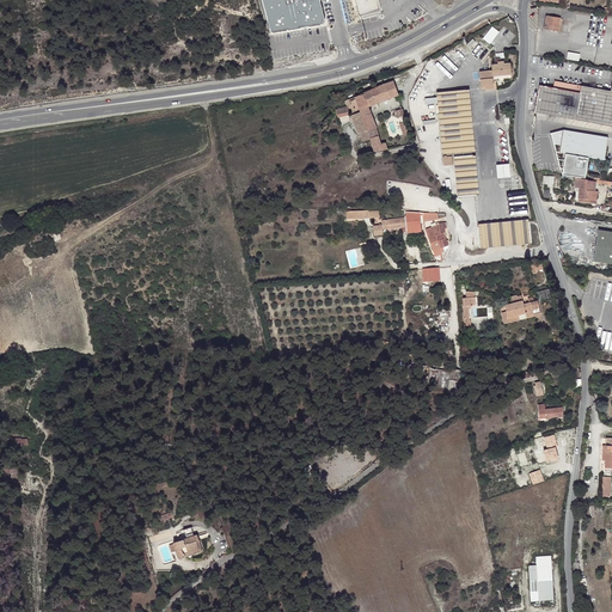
[(261,0),(273,38),(319,29),(325,20),(319,0),(261,0)]
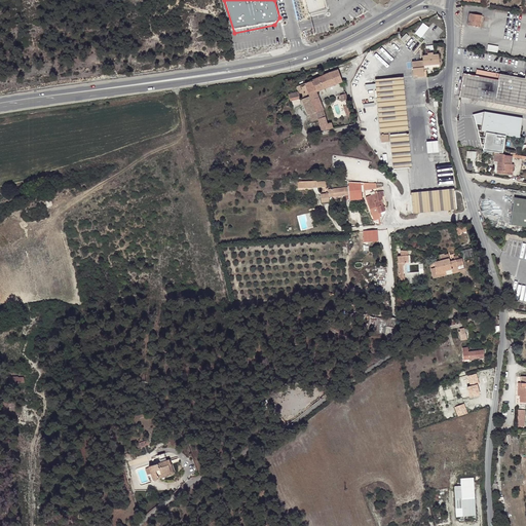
[(306,0),(310,11),(327,7),(326,0),(306,0)]
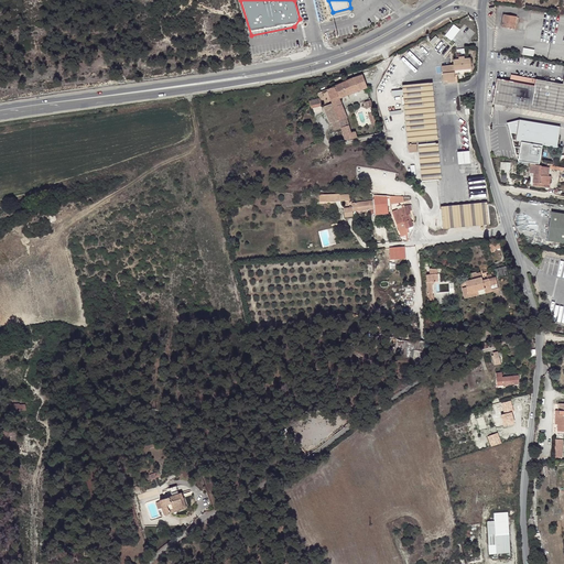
[(501,30),(518,33),(518,31),(513,30),(516,15),(503,13),(501,30)]
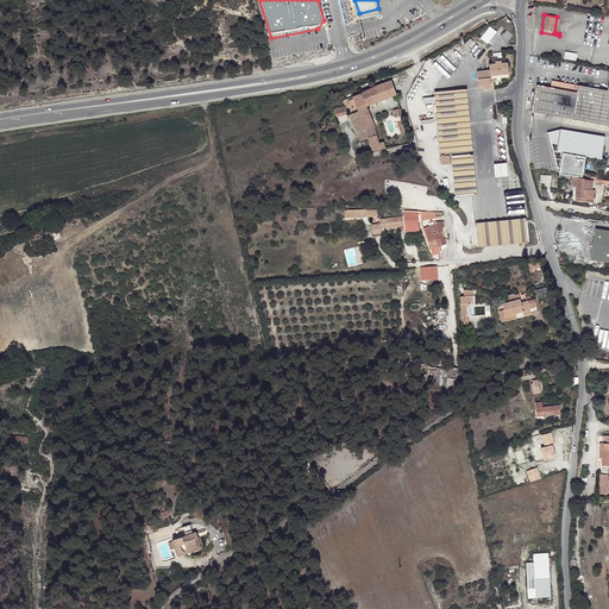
[(482,37),(489,43),(498,31),(491,25),(482,37)]
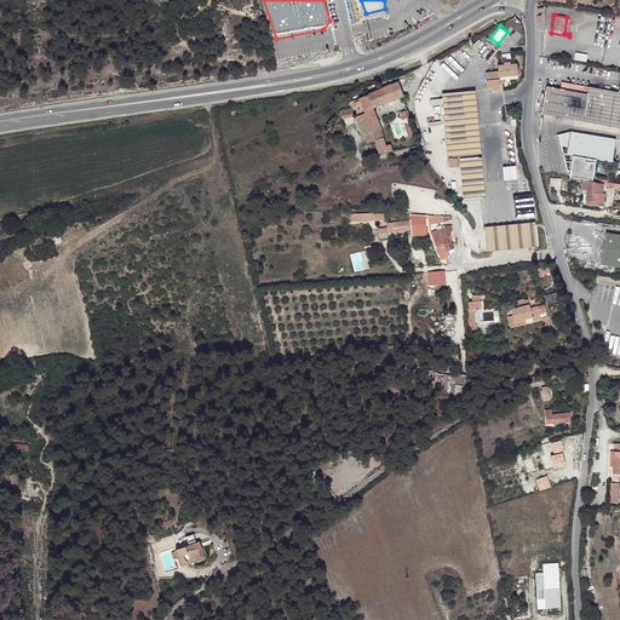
[(487,73),(488,87),(493,87),(493,90),(500,90),(500,76),(520,75),(518,65),(511,65),(511,63),(504,63),(505,65),(499,67),(499,73),(487,73)]
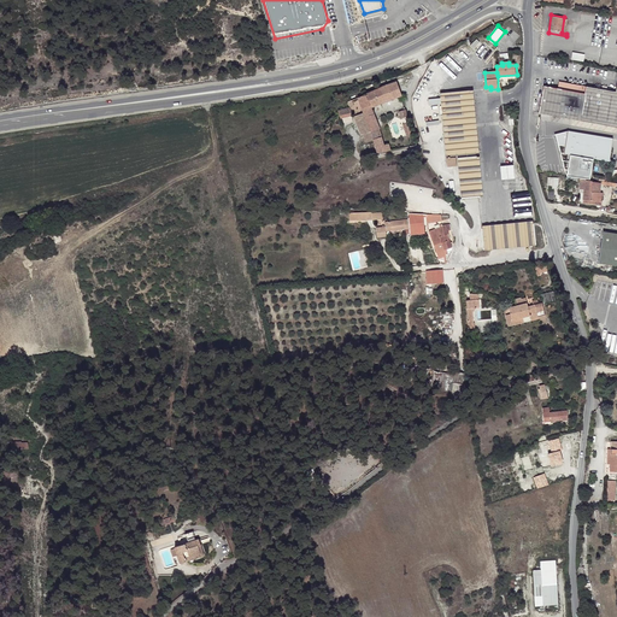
[(371,106),(400,95),(397,81),(387,84),(376,89),(365,94),(366,99),(359,101),(363,111),(369,130),(363,133),(365,141),(372,139),(377,152),(391,150),(388,144),(383,145),(378,129),(378,128),(371,106)]
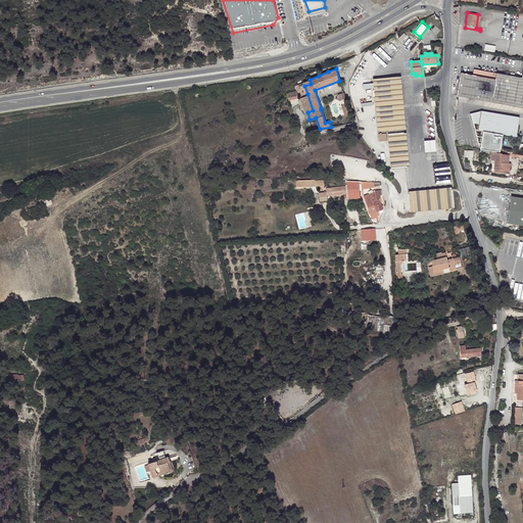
[(522,106),(522,76),(498,72),(497,78),(463,72),(458,95),(481,99),(504,103),(522,106)]
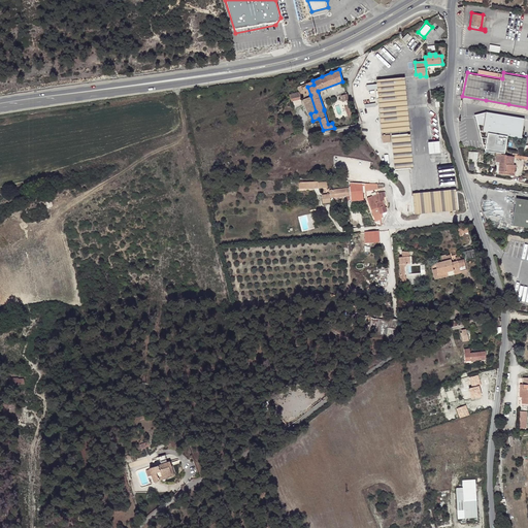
[(406,75),(376,78),(383,132),(411,129),(406,75)]
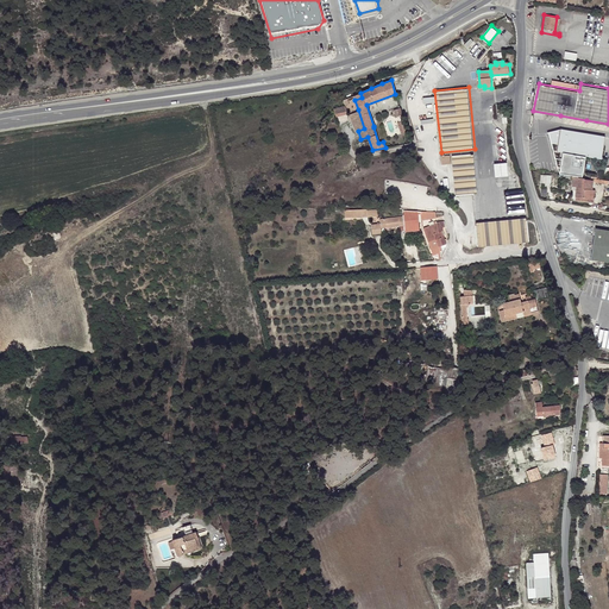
[(345,106),(333,108),(336,115),(347,112),(345,106)]
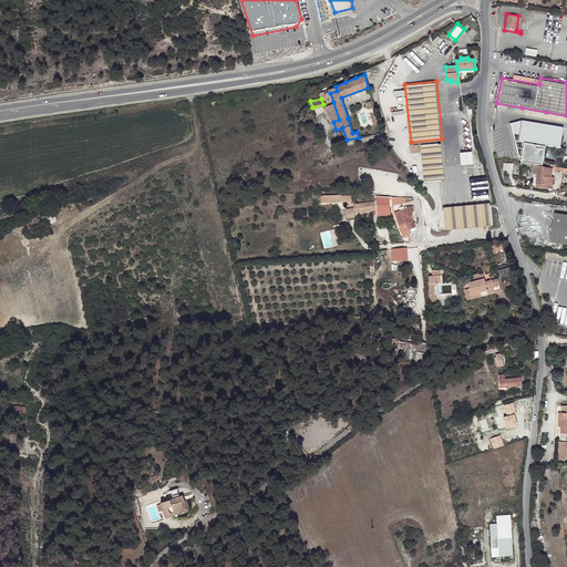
[(333,102),(323,105),(330,123),(333,122),(339,120),(333,102)]
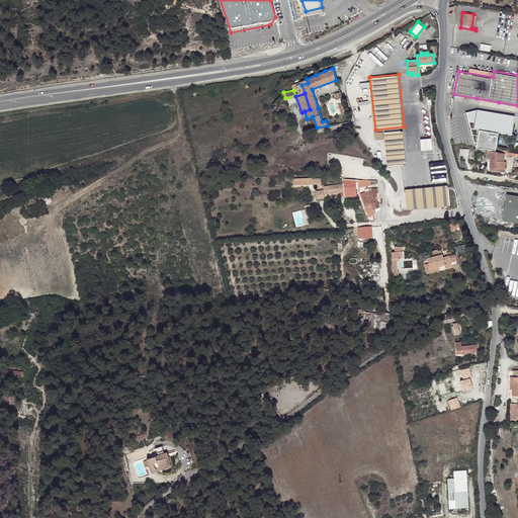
[(473,128),(478,109),(465,112),(477,145),(479,128),(473,128)]
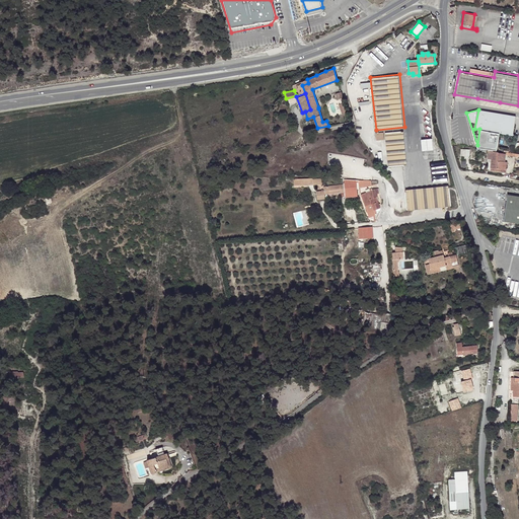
[(515,116),(478,109),(474,129),(479,129),(477,145),(486,146),(489,147),(497,148),(499,133),(512,135),(515,116)]
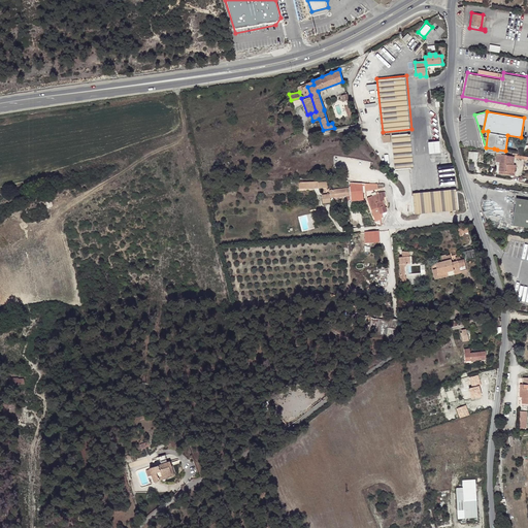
[(395,169),(404,168),(414,167),(410,132),(392,135),(395,169)]
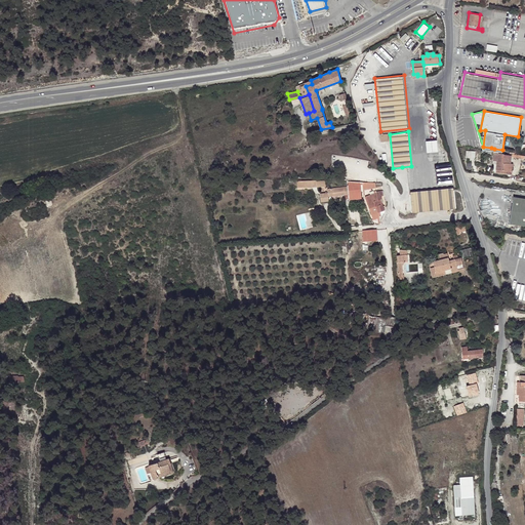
[(439,139),(428,140),(429,152),(440,152),(439,139)]
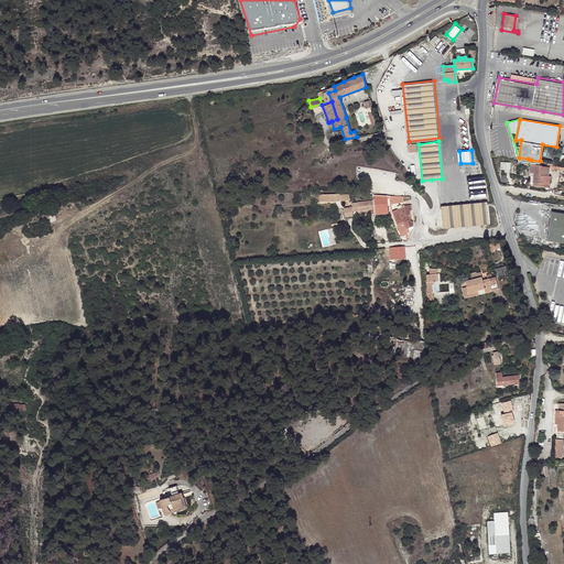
[(548,177),(549,166),(532,164),(531,173),(534,174),(533,183),(550,186),(551,177),(548,177)]
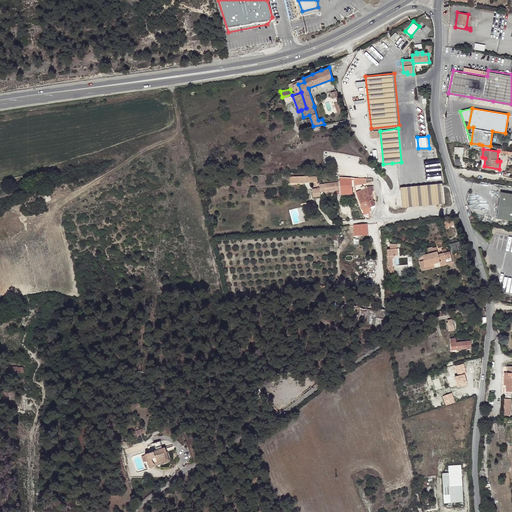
[(350,177),(339,176),(339,182),(339,186),(340,194),(352,193),(350,177)]
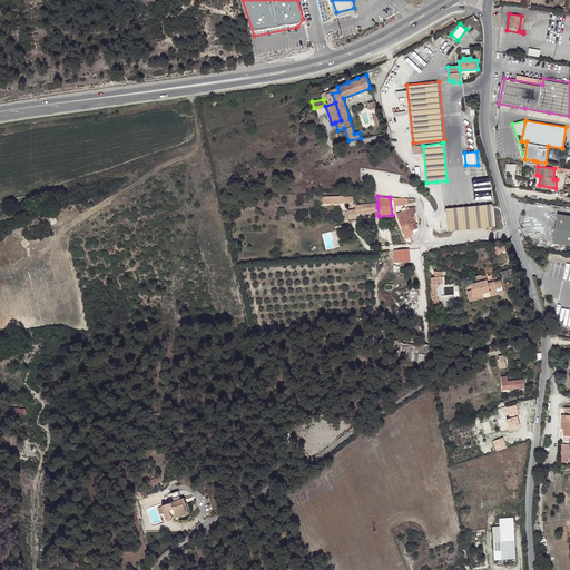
[(377,207),(377,203),(355,204),(356,208),(356,213),(366,212),(366,207),(374,207),(377,207)]
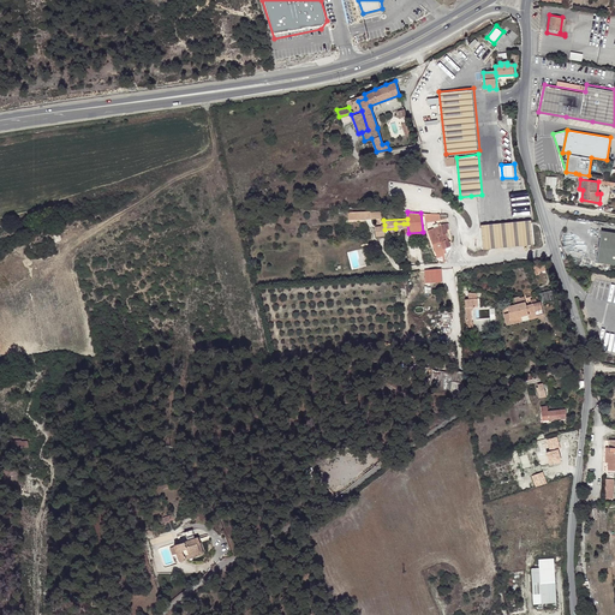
[(532,219),(481,224),(483,249),(535,244),(532,219)]
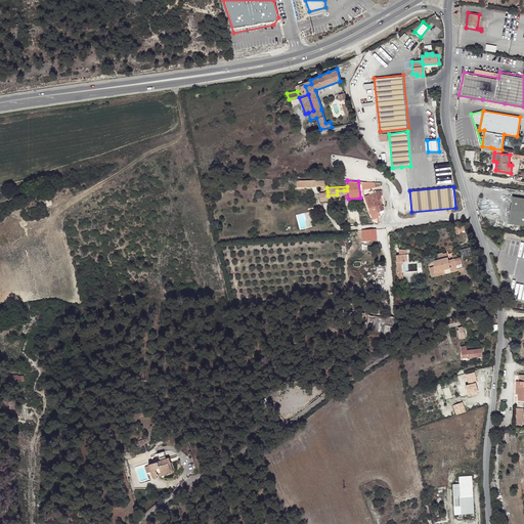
[(378,212),(384,210),(381,200),(382,200),(381,195),(383,194),(382,190),(376,190),(377,193),(378,201),(374,202),(376,207),(378,212)]
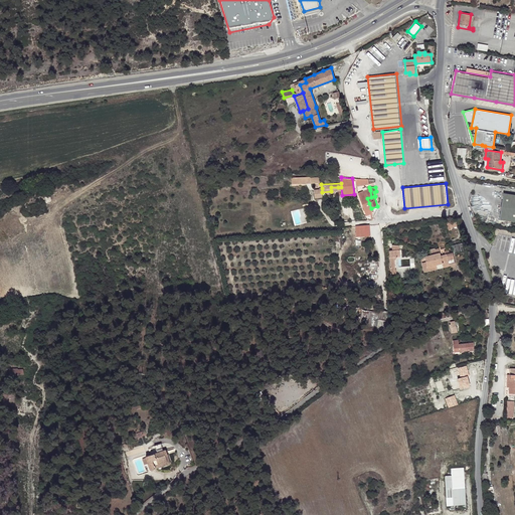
[(322,188),(314,189),(315,197),(322,196),(322,192),(322,188)]
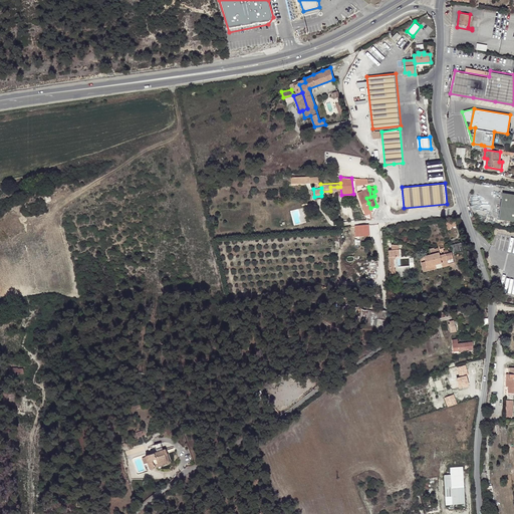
[(370,213),(371,213),(370,208),(368,203),(366,198),(370,197),(369,190),(367,191),(357,194),(365,214),(370,213)]
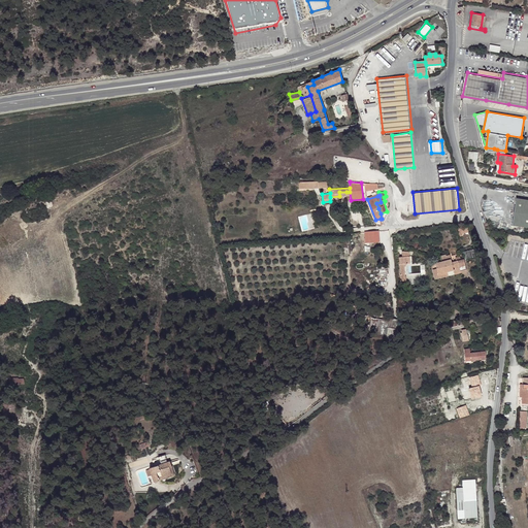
[(527,198),(517,197),(513,225),(527,227),(527,198)]
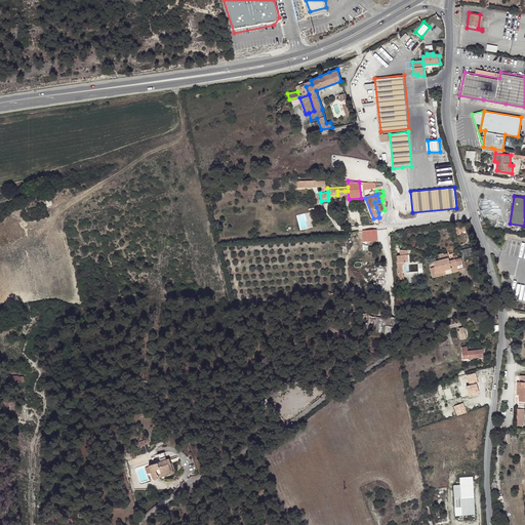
[(465,228),(454,229),(455,236),(459,235),(459,234),(466,233),(465,228)]
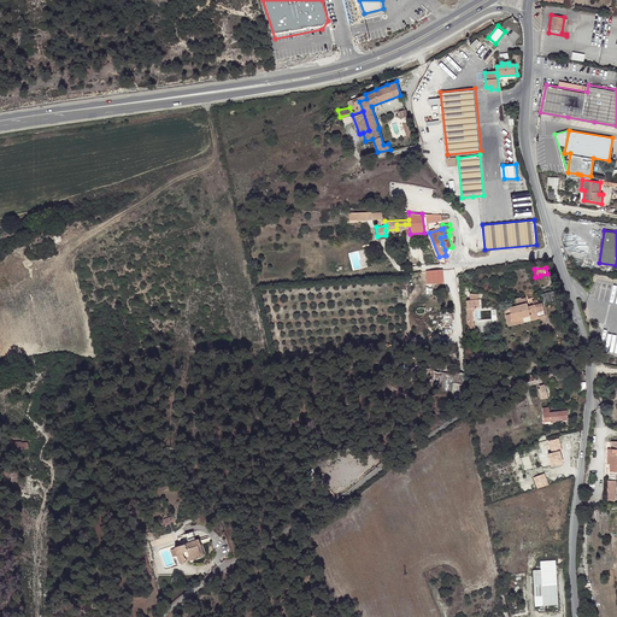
[(466,309),(468,328),(472,327),(472,310),(474,310),(472,307),(479,306),(477,298),(477,293),(469,293),(470,299),(466,299),(466,309)]
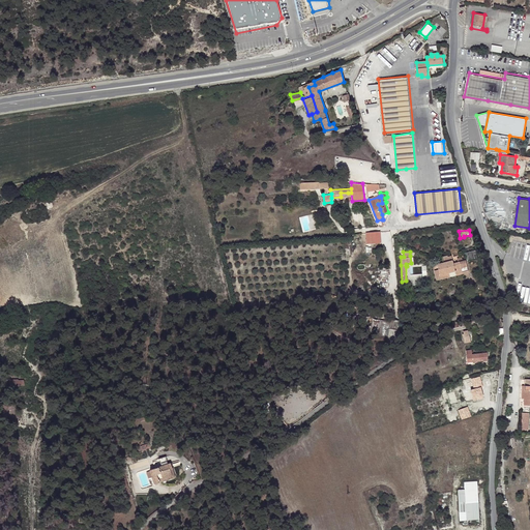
[(476,252),(465,255),(466,262),(477,259),(476,252)]
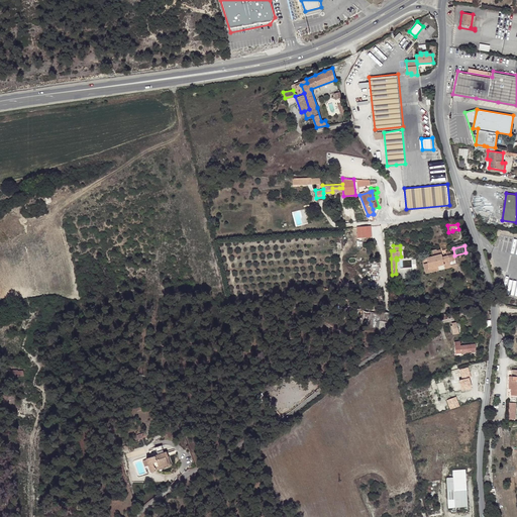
[(425,260),(427,265),(428,270),(437,268),(438,272),(443,271),(456,268),(453,255),(450,255),(446,257),(441,259),(440,255),(439,251),(436,251),(435,250),(430,251),(432,257),(425,260)]
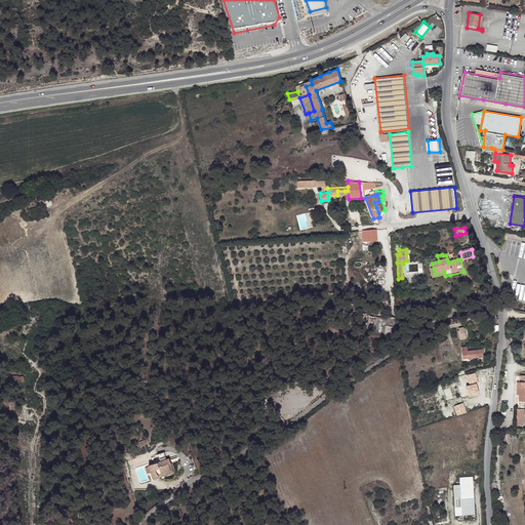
[(434,269),(430,270),(432,279),(445,276),(444,272),(435,274),(434,269)]
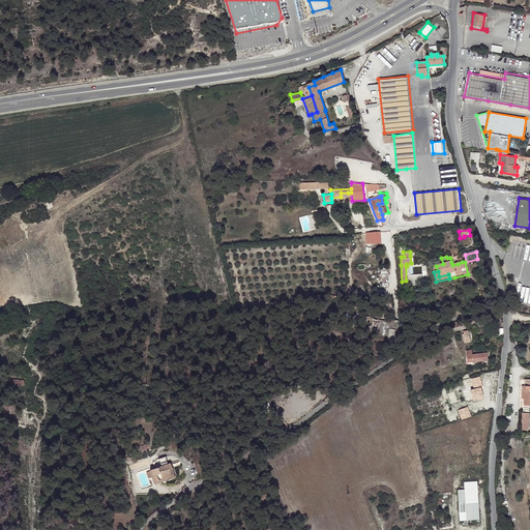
[(521,301),(529,302),(529,286),(523,286),(521,301)]
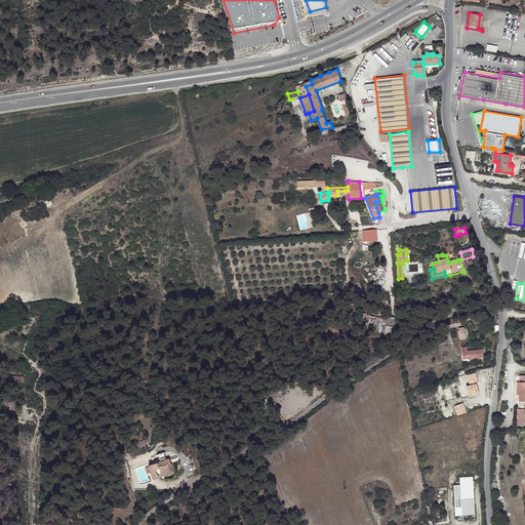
[(461,350),(462,360),(481,357),(480,350),(467,352),(466,349),(461,350)]
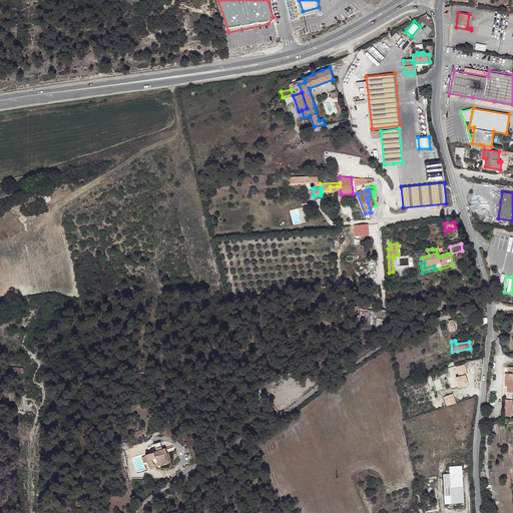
[(475,362),(455,367),(456,372),(476,366),(475,362)]
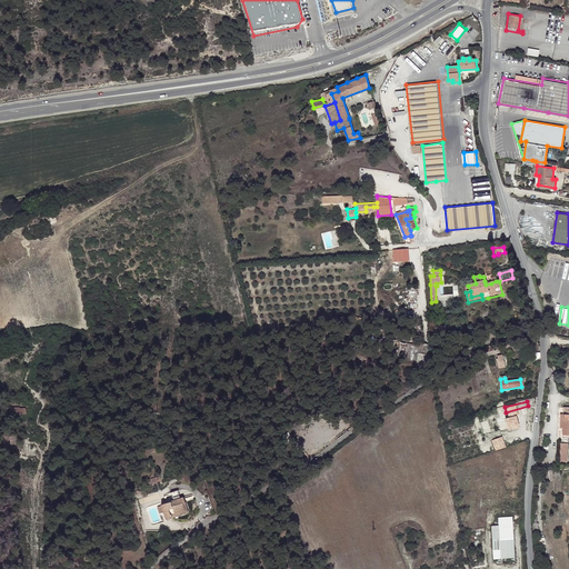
[(182,500),(159,510),(165,525),(171,521),(170,519),(187,512),(182,500)]
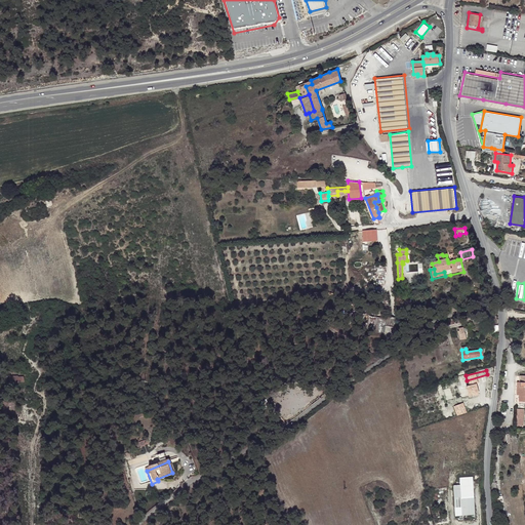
[(455,485),(456,516),(477,515),(475,476),(461,477),(461,484),(455,485)]
